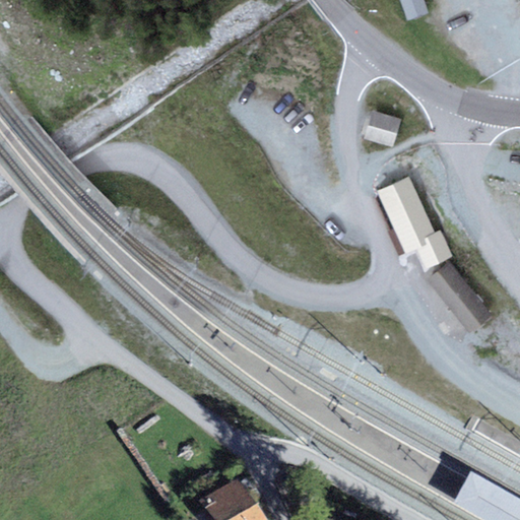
[(429,14),(424,0),(399,0),(407,21),(429,14)]
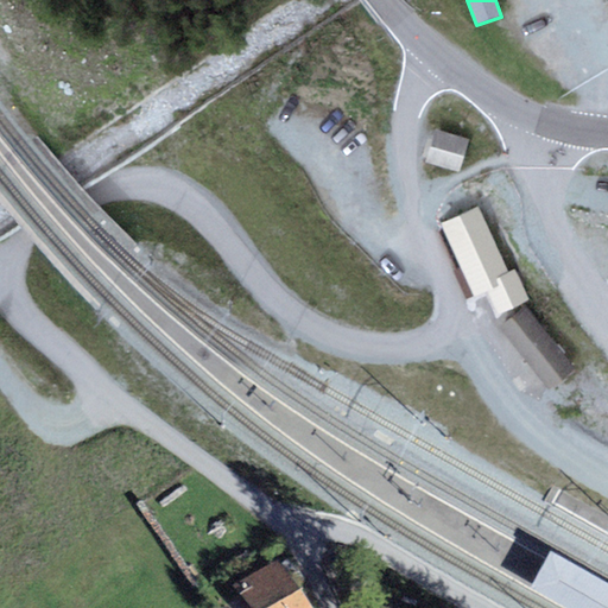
[(470,140),(436,130),(424,164),(460,175),(470,140)]
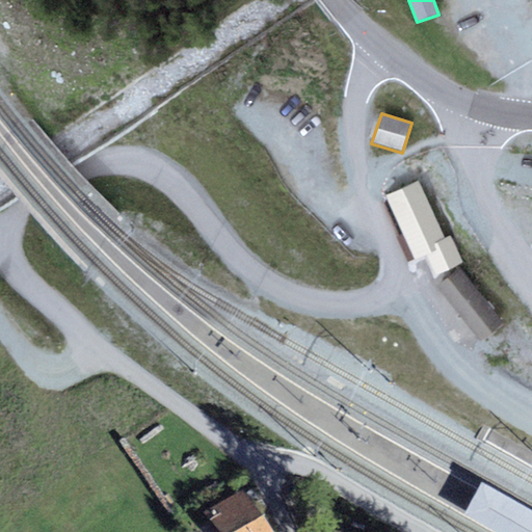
[(418,179),(382,195),(414,259),(425,253),(436,276),(460,265),(418,179)]
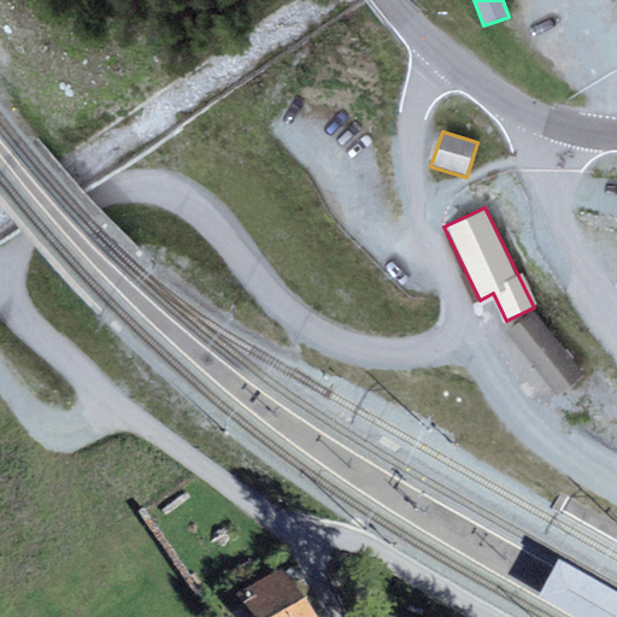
[(569,358),(532,311),(506,331),(556,393),(581,372),(569,358)]
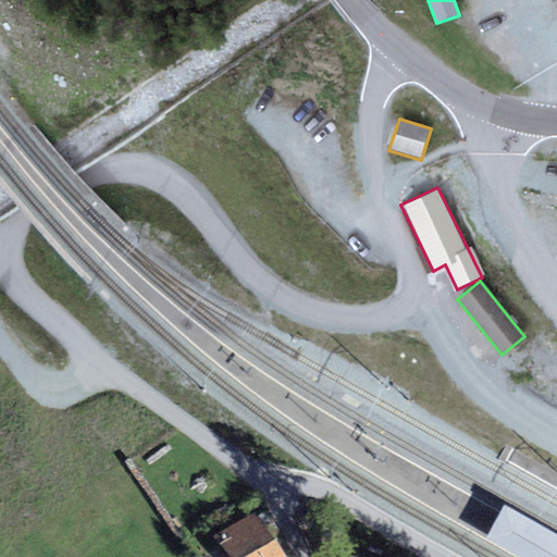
[(277,556),(250,515),(211,541),(222,556),(277,556)]
